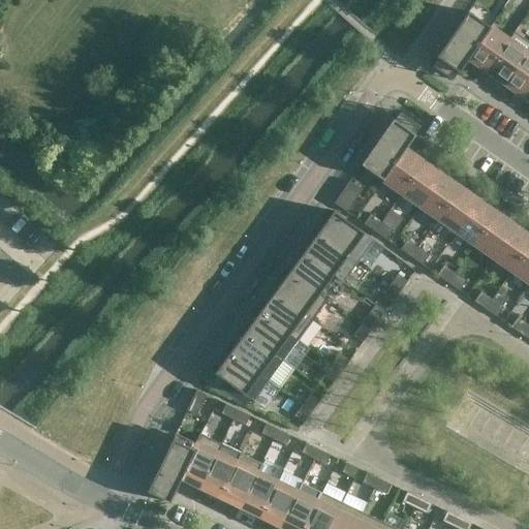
[(467,58),(489,27),(467,11),(430,65),(453,81),(460,70),(468,59),(467,58)]
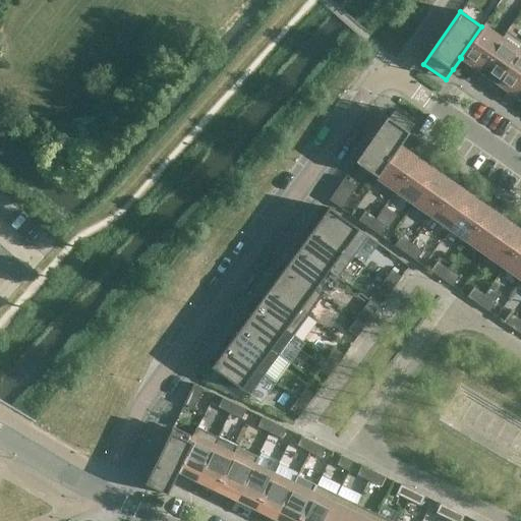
[(479,70),(501,40),(481,26),(460,57),(461,58),(479,70)]
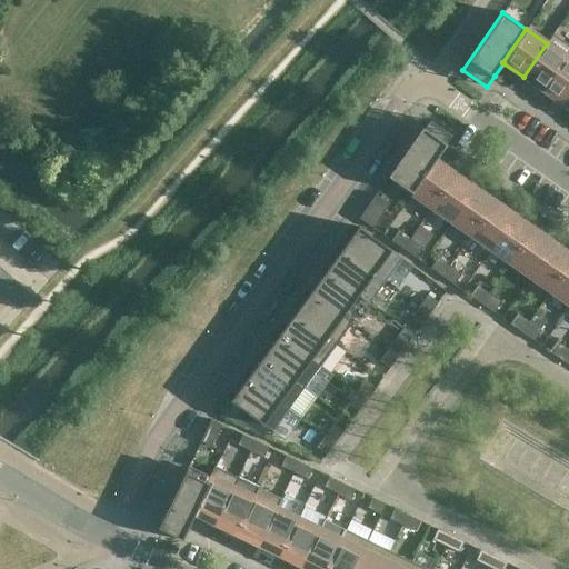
[(192,31),(190,47),(206,50),(208,35),(192,31)]
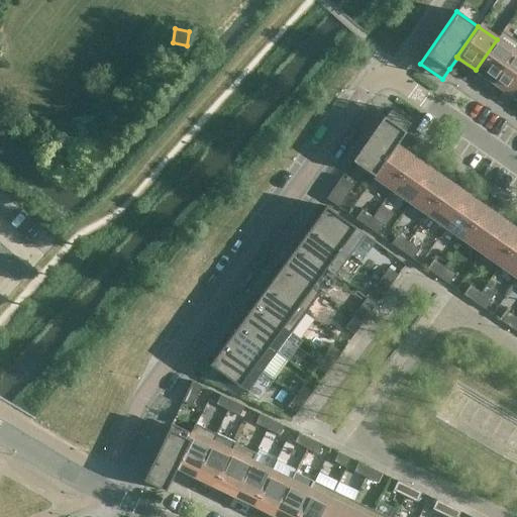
[(493,82),(516,47),(516,40),(502,31),(497,39),(476,70),(493,82)]
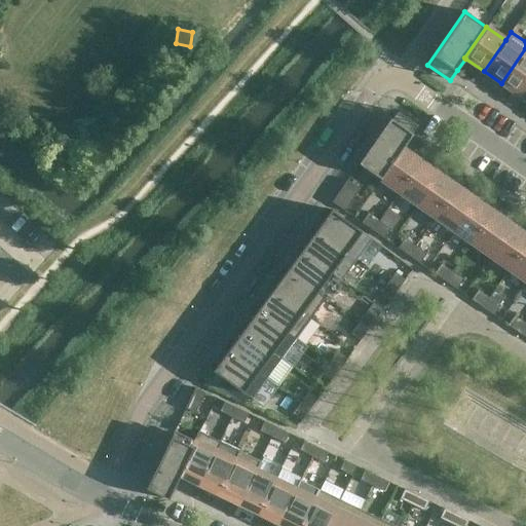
[(520,96),(525,86),(525,48),(501,83),(520,96)]
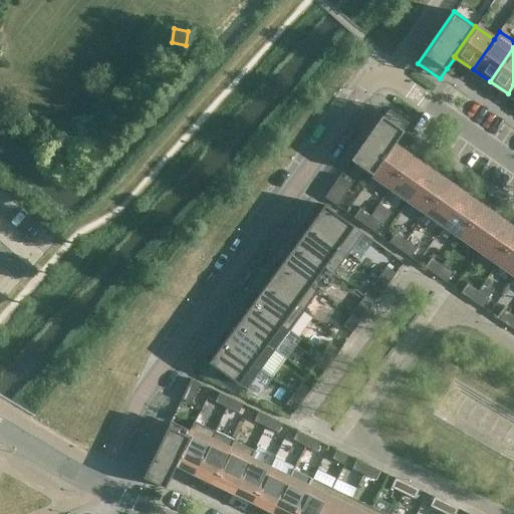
[(387,107),(350,160),(370,175),(383,157),(392,145),(394,146),(409,122),(387,107)]
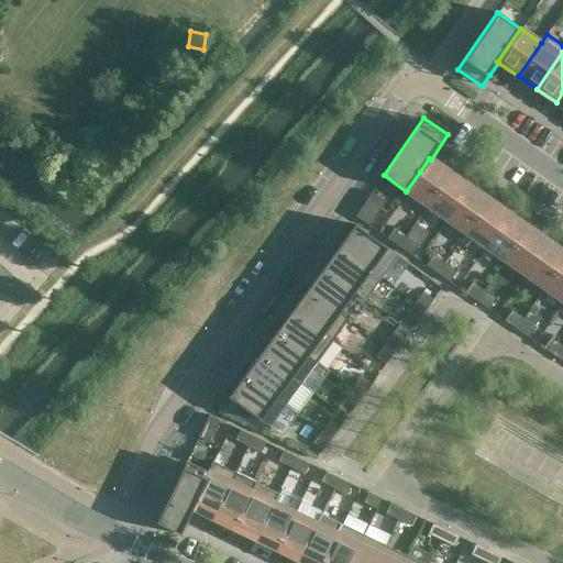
[(426,205),(449,172),(431,159),(429,158),(420,172),(406,191),(426,205)]
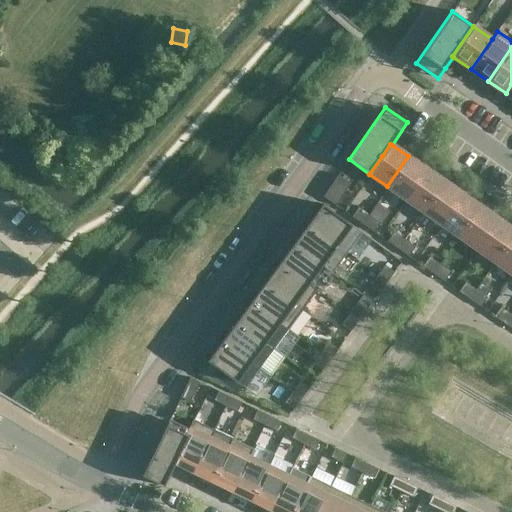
[(405,199),(426,169),(408,156),(387,186),(405,199)]
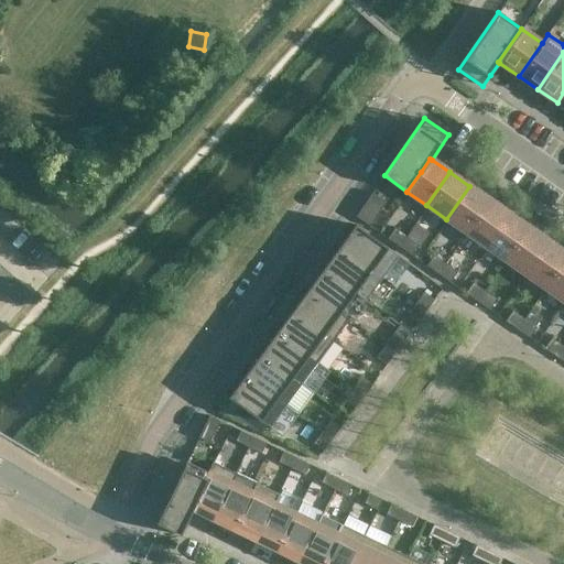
[(466,232),(489,199),(469,186),(446,219),(466,232)]
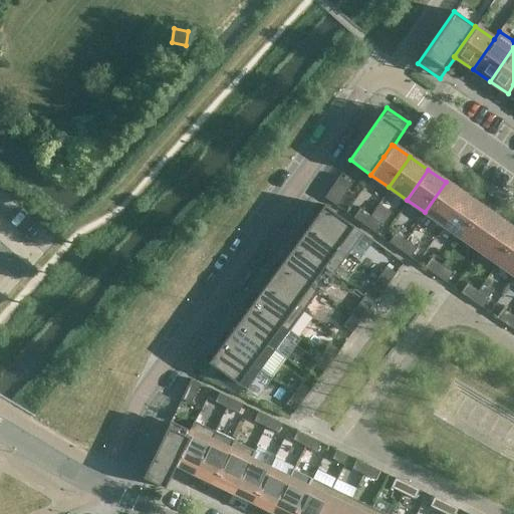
[(339,176),(324,197),(336,206),(351,184),(339,176)]
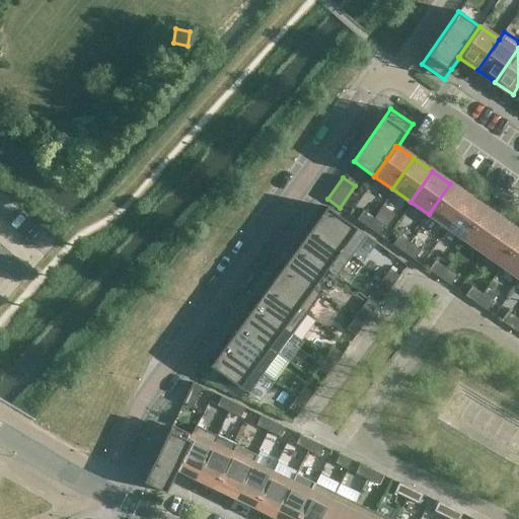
[(447,227),(468,197),(450,183),(429,214),(447,227)]
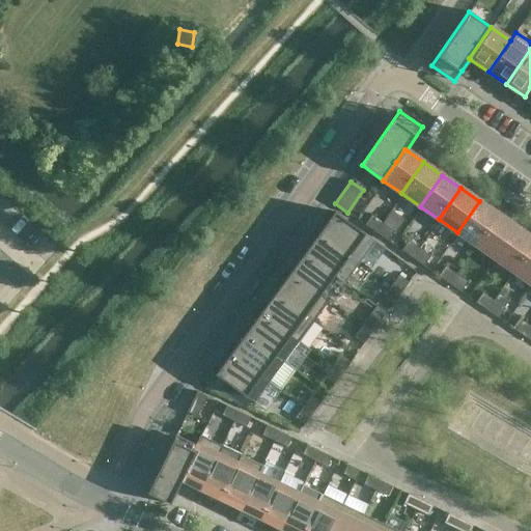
[(498,214),(479,201),(457,232),(476,245),(498,214)]
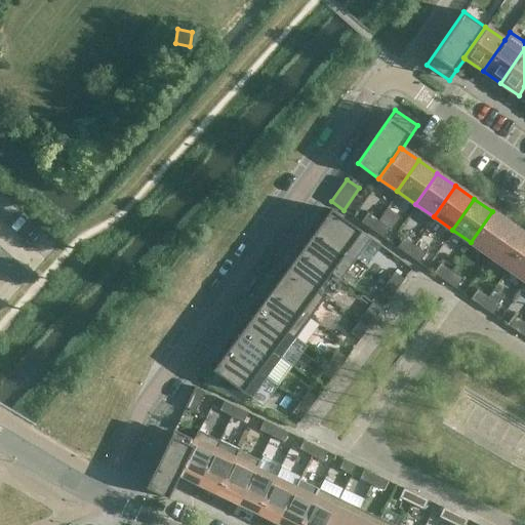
[(361,232),(330,209),(315,230),(346,252),(361,232)]
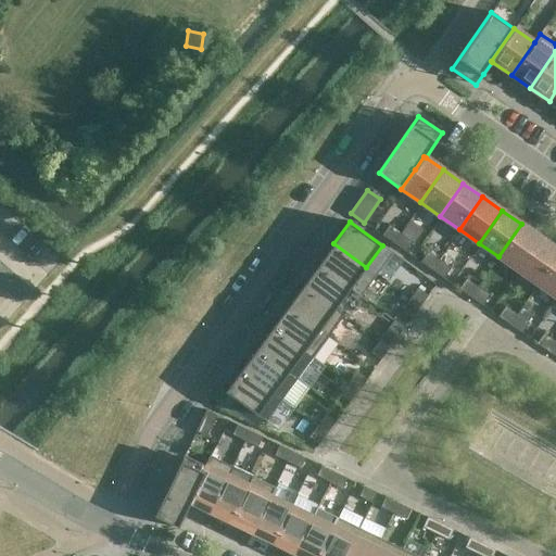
[(518,270),(541,238),(521,224),(498,256),(518,270)]
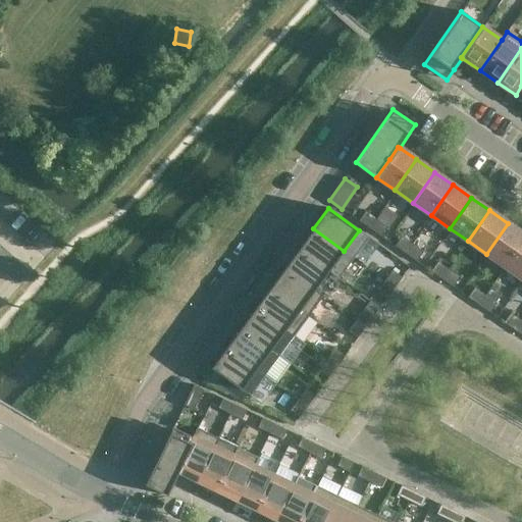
[(368,227),(375,218),(365,211),(359,221),(368,227)]
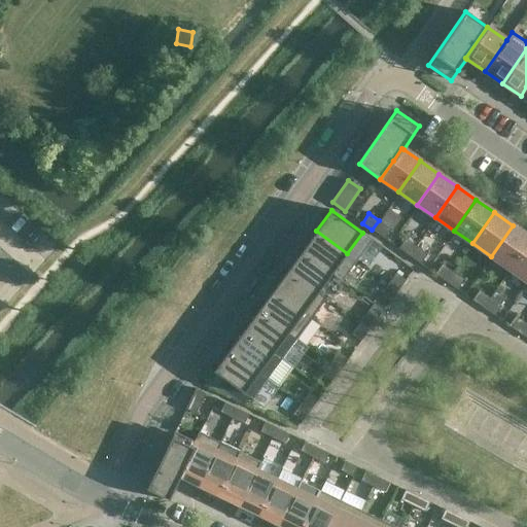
[(384,239),(391,229),(379,220),(372,230),(384,239)]
